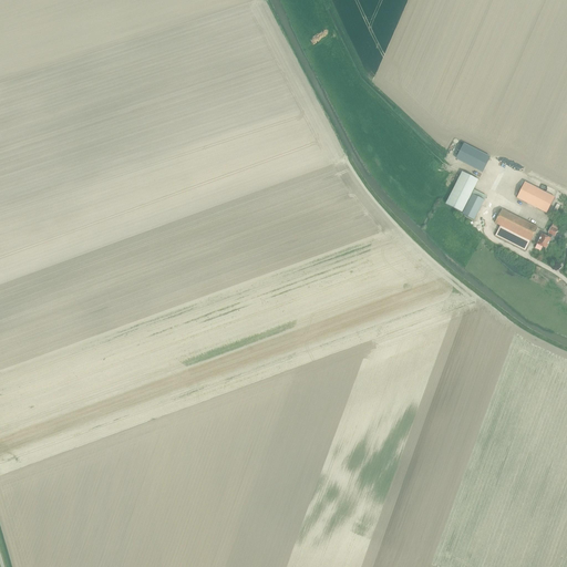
[(463,144),(455,158),(482,172),(490,157),(463,144)]
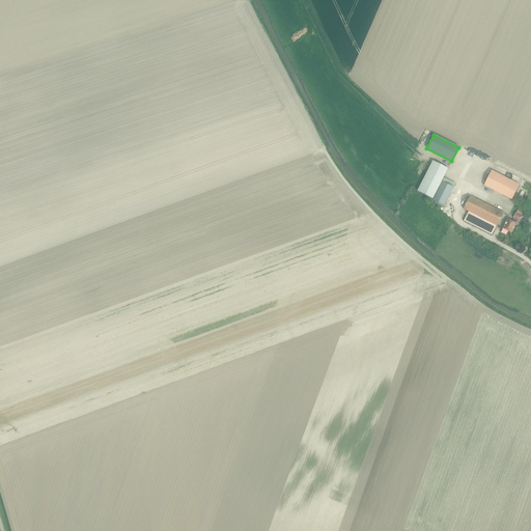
[(418,191),(434,198),(448,169),(432,162),(418,191)]
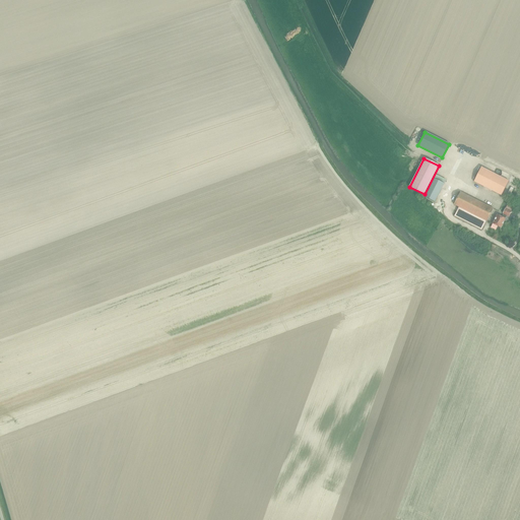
[(481,167),(473,182),(502,195),(509,181),(481,167)]
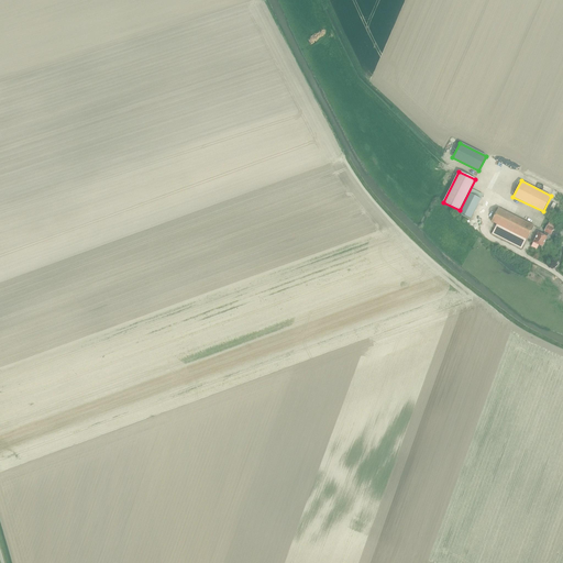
[(470,219),(481,198),(468,192),(459,213),(470,219)]
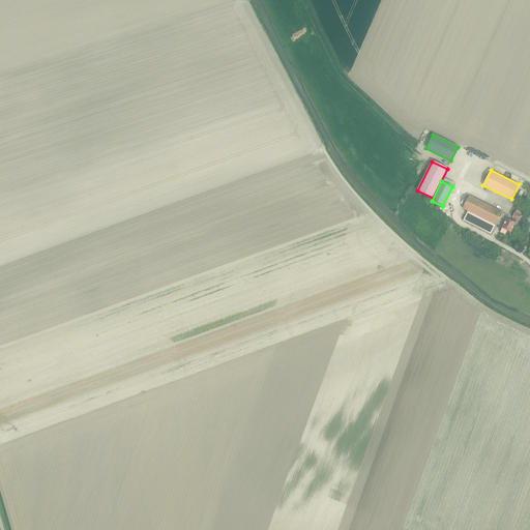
[(491,235),(496,226),(503,213),(469,196),(463,209),(468,211),(463,221),(491,235)]
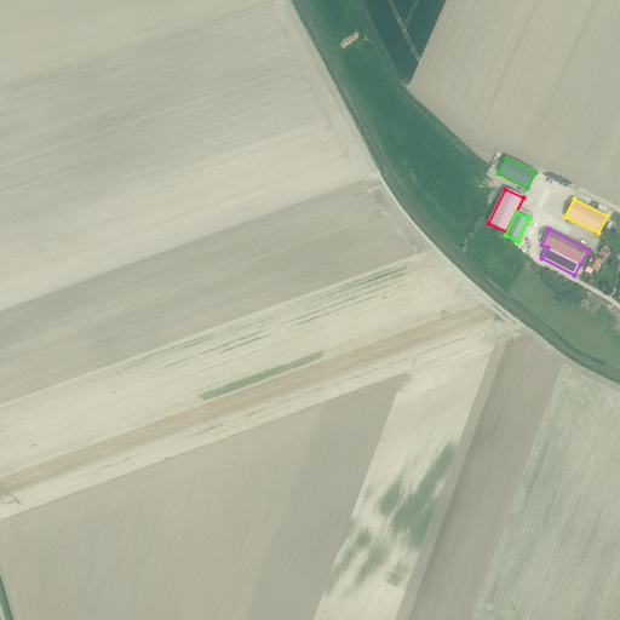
[(603,248),(600,254),(601,256),(598,259),(592,256),(587,267),(597,271),(604,257),(607,258),(609,252),(603,248)]
